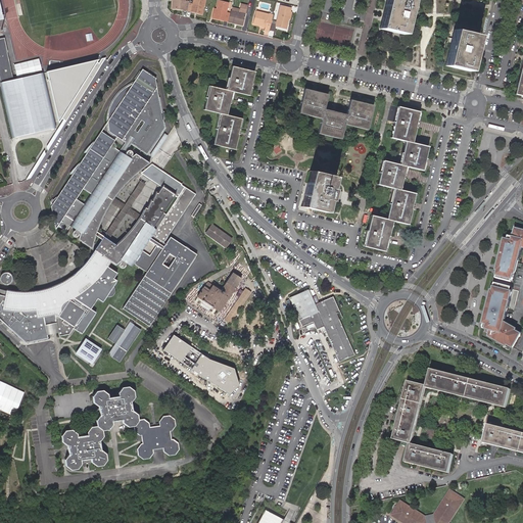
[(182,12),(185,12),(186,12),(187,4),(187,3),(182,2),(182,0),(172,0),(171,8),(182,10),(182,12)]
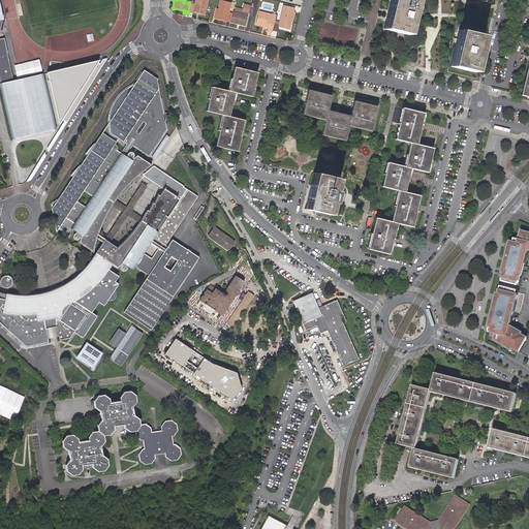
[(193,0),(193,4),(189,4),(188,12),(203,16),(205,0),(193,0)]
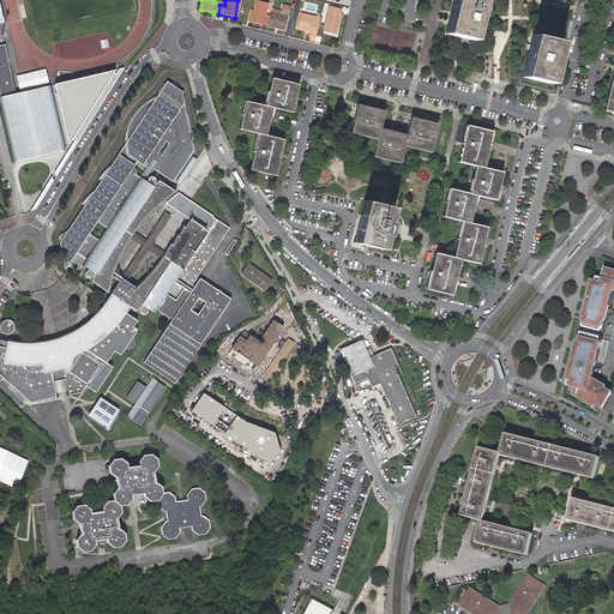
[(447,35),(455,0),(452,0),(445,34),(447,35)]
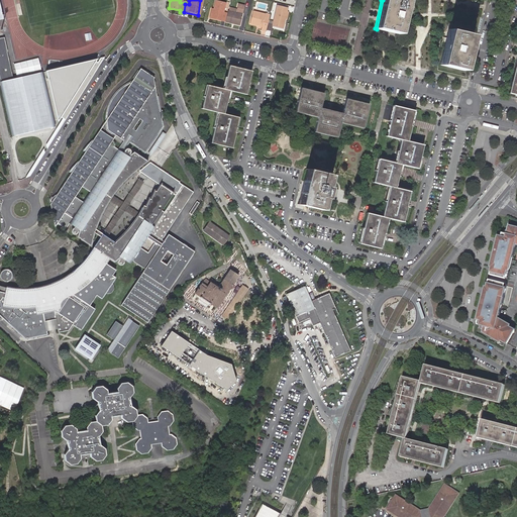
[(405,0),(383,0),(377,29),(397,34),(405,0)]
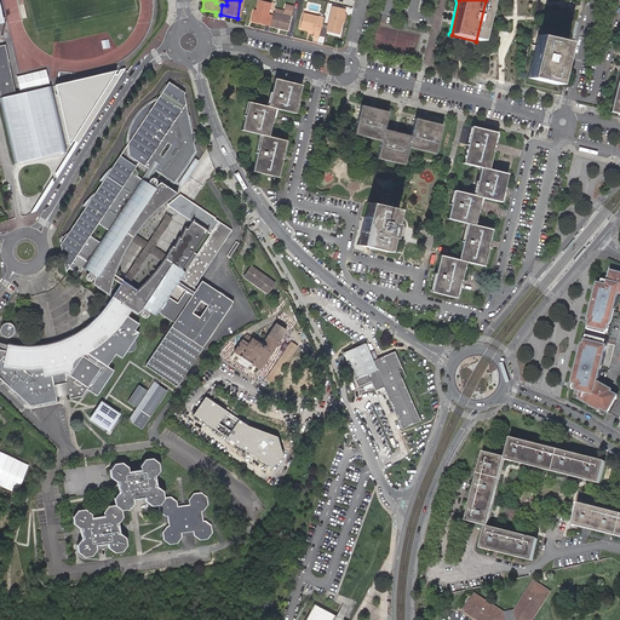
[(488,0),(486,0),(476,41),(478,41),(488,0)]
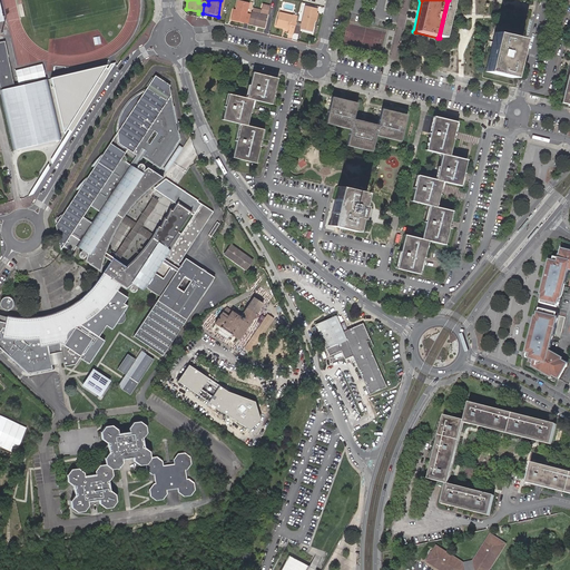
[(231,21),(246,23),(247,13),(244,12),(246,3),(234,1),(233,11),(231,21)]
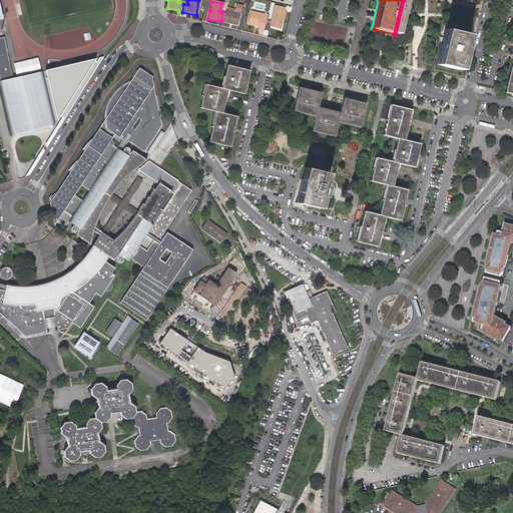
[(277,28),(278,22),(279,18),(281,11),(282,7),(271,5),(268,17),(266,25),(277,28)]
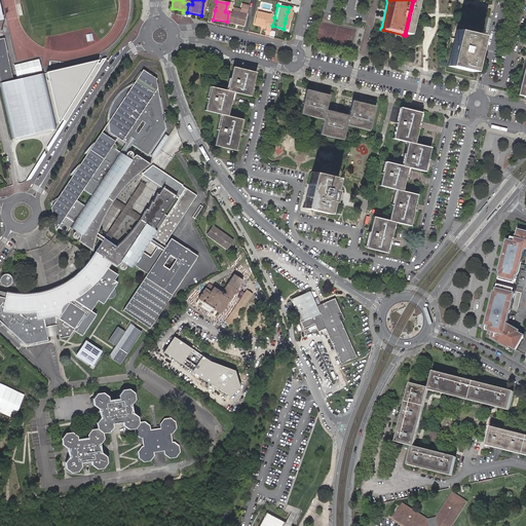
[(262,30),(267,31),(270,16),(270,14),(256,11),(254,10),(251,24),(263,26),(262,30)]
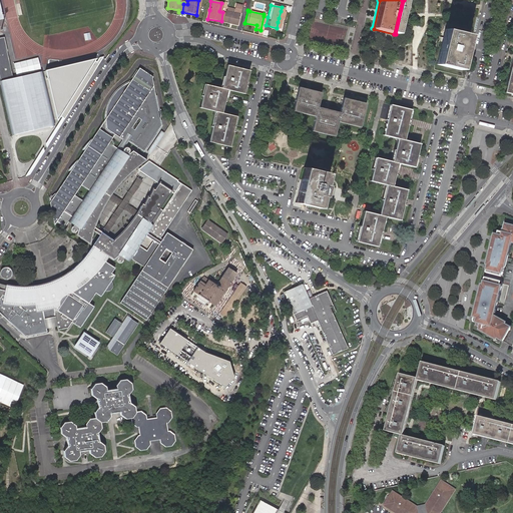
[(222,12),(221,21),(236,24),(238,13),(223,11),(222,12)]
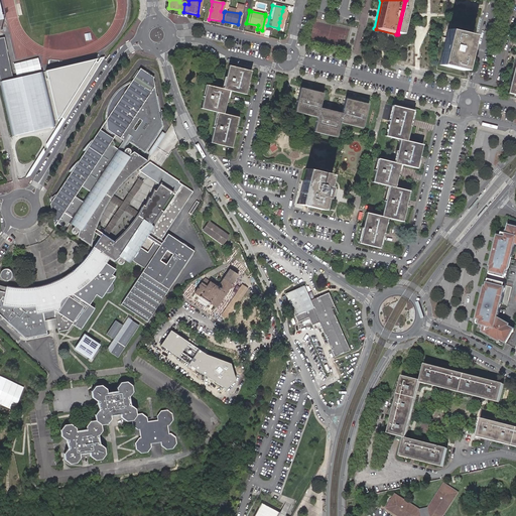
[(470,35),(449,30),(441,66),(462,71),(470,35)]
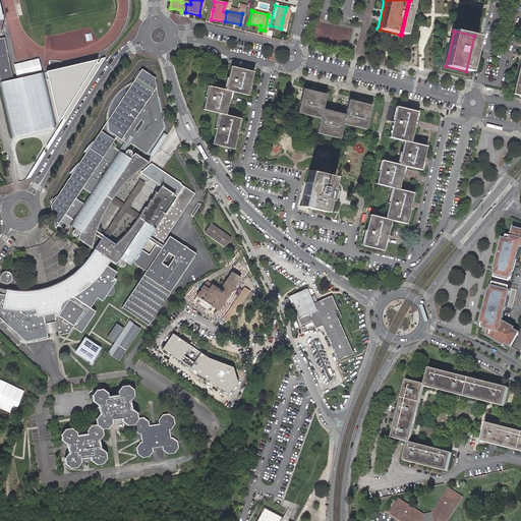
[(6,53),(0,53),(0,81),(0,82),(0,87),(11,137),(55,127),(42,73),(13,79),(6,53)]
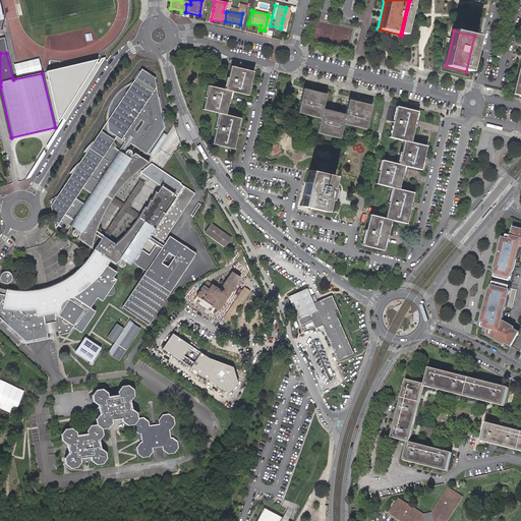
[(41,59),(16,62),(18,74),(42,71),(41,59)]
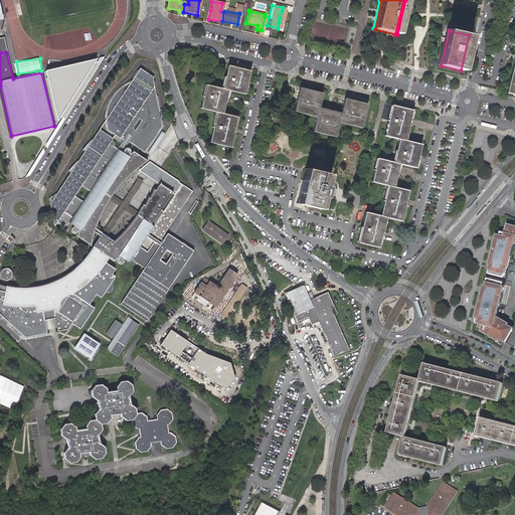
[(95,59),(45,70),(57,121),(95,59)]
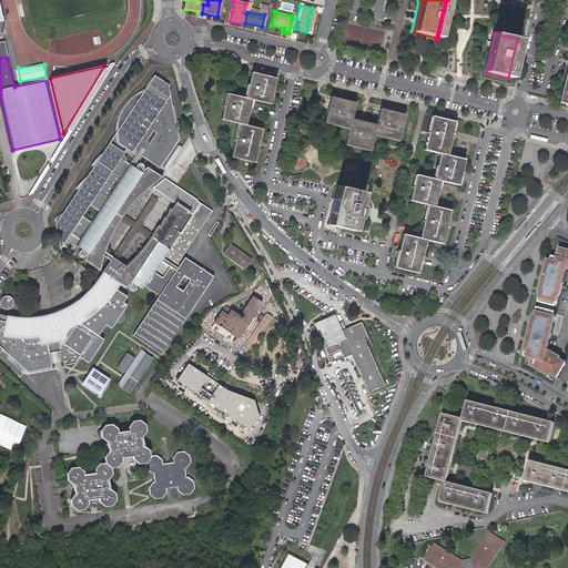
[(137,285),(139,281),(144,283),(159,293),(133,332),(162,351),(165,344),(164,343),(188,310),(189,311),(212,275),(183,255),(179,262),(178,261),(212,209),(200,200),(165,179),(153,188),(174,202),(171,208),(170,206),(165,216),(163,215),(160,224),(159,223),(151,234),(150,237),(132,259),(127,264),(118,259),(111,254),(102,247),(107,240),(119,217),(123,211),(139,192),(161,174),(148,164),(140,169),(139,168),(141,162),(137,160),(142,154),(159,165),(179,137),(176,127),(174,128),(173,123),(176,122),(169,82),(168,83),(154,74),(155,73),(154,72),(144,87),(134,93),(128,99),(121,109),(118,118),(117,129),(118,141),(135,153),(130,161),(120,155),(124,150),(110,140),(79,186),(64,210),(63,210),(56,216),(60,246),(62,243),(72,249),(74,245),(80,249),(80,253),(82,253),(84,251),(84,257),(99,267),(103,253),(110,256),(94,280),(81,293),(71,305),(71,306),(70,307),(69,308),(68,310),(68,312),(67,313),(66,314),(66,315),(64,316),(63,317),(63,318),(62,320),(62,322),(61,323),(42,326),(41,325),(40,324),(39,323),(38,322),(37,321),(36,320),(34,320),(33,318),(32,317),(31,317),(29,316),(4,313),(0,311),(0,344),(28,369),(52,365),(51,361),(49,351),(60,348),(62,358),(63,363),(74,361),(81,352),(83,354),(82,356),(85,359),(98,341),(102,335),(98,333),(105,322),(110,324),(111,322),(121,307),(119,306),(123,300),(128,294),(122,288),(130,281),(137,285)]
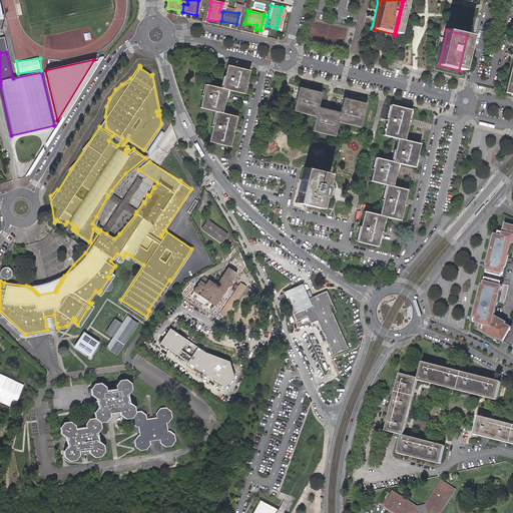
[(224,77),(221,88),(243,93),(246,82),(244,82),(247,70),(229,65),(226,77),(224,77)]
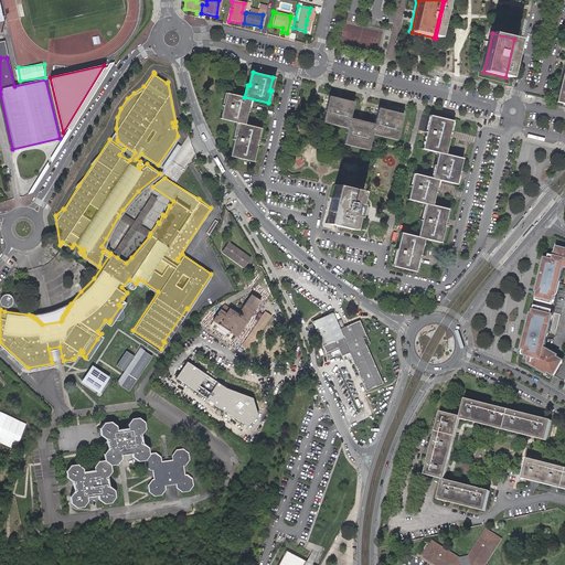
[(168,82),(155,73),(153,74),(167,83),(168,82)]
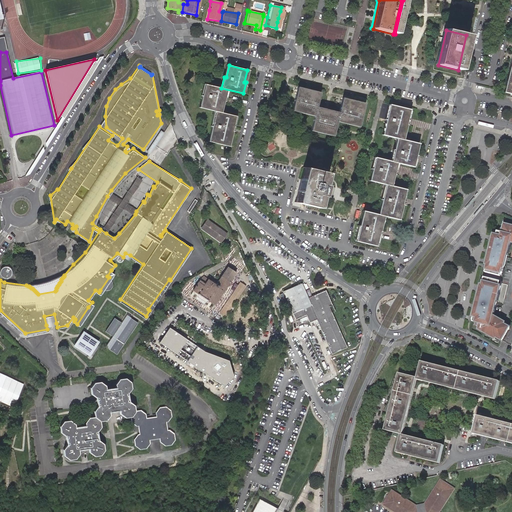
[(227,90),(205,84),(200,107),(213,110),(215,111),(221,112),(227,90)]
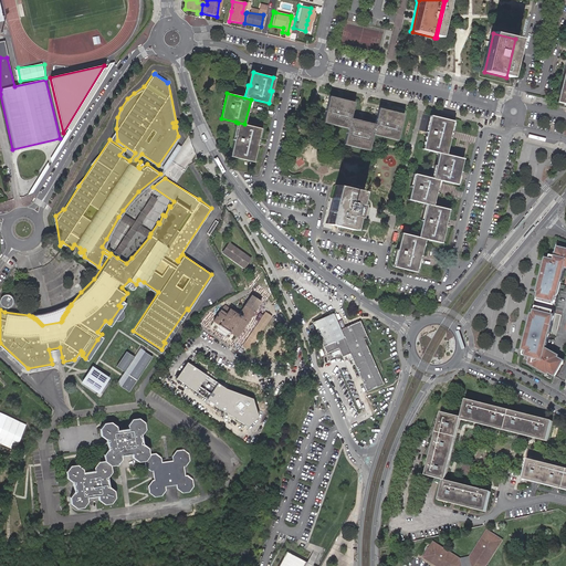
[(327,100),(323,118),(337,123),(348,125),(348,122),(349,119),(353,105),(345,104),(327,100)]
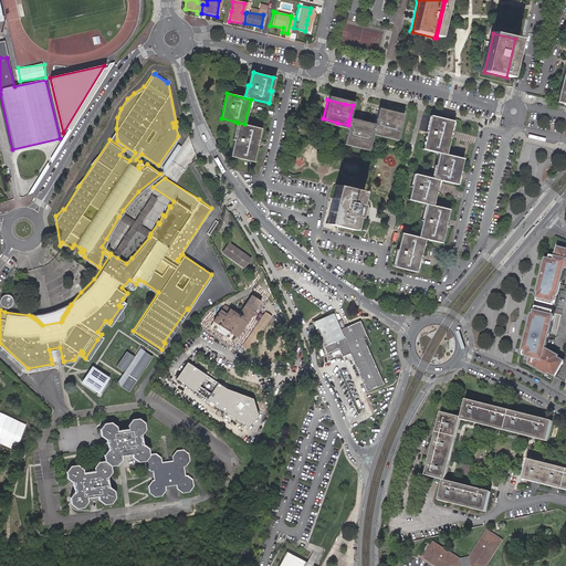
[(377,112),(374,125),(374,127),(373,130),(397,137),(402,117),(377,112)]
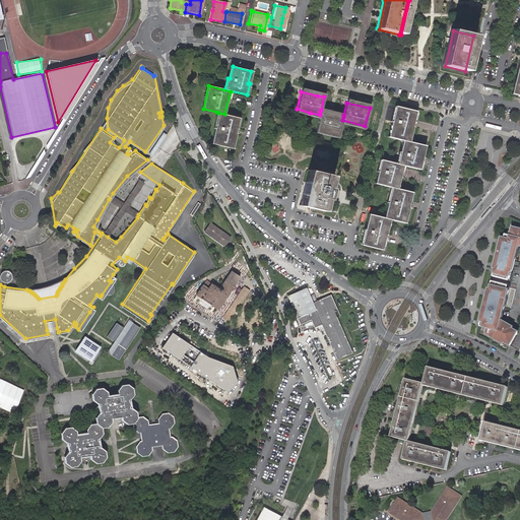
[(403,141),(404,141),(407,142),(415,112),(396,107),(392,122),(394,123),(390,138),(403,141)]
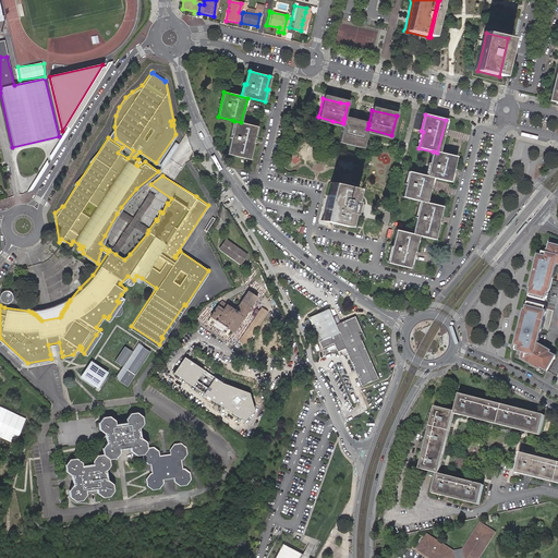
[(343,123),(342,125),(339,140),(350,142),(363,145),(367,131),(367,129),(368,125),(356,123),(343,120),(343,123)]
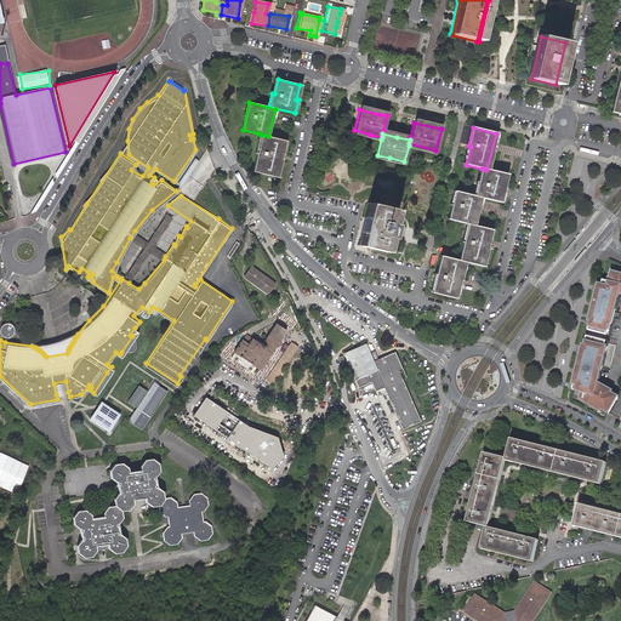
[(496,134),(486,170),(489,170),(499,134),(496,134)]
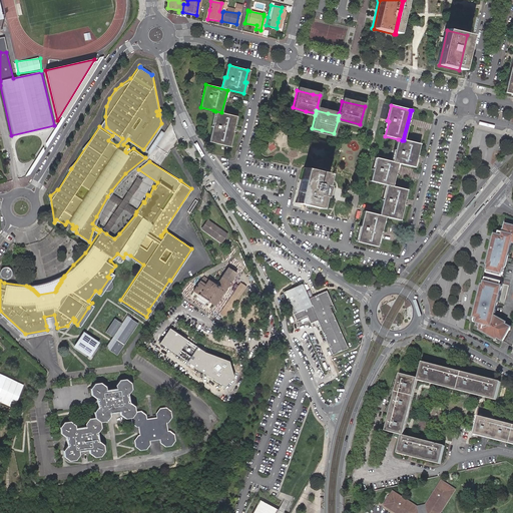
[(209,141),(227,146),(235,116),(221,112),(215,111),(211,126),(213,126),(209,141)]
